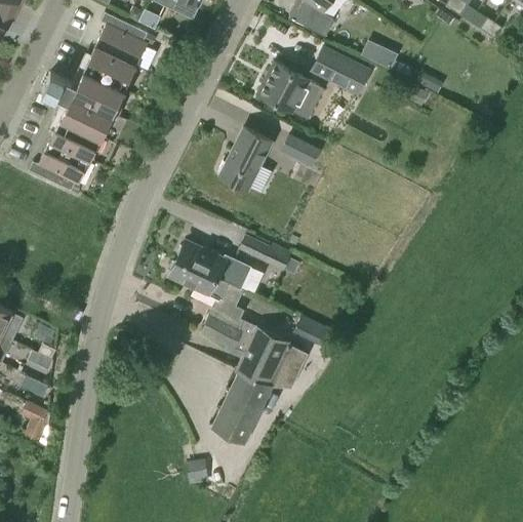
[(160,0),(178,8),(193,15),(199,2),(200,0),(160,0)]
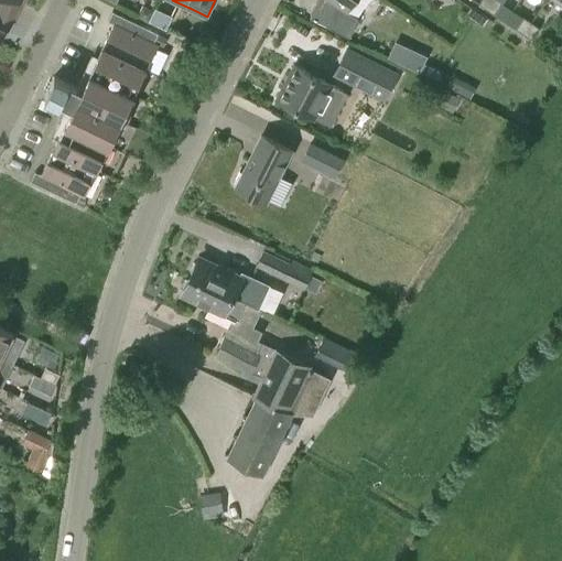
[(350,40),(359,22),(347,13),(355,0),(321,0),(322,4),(311,21),(350,40)]
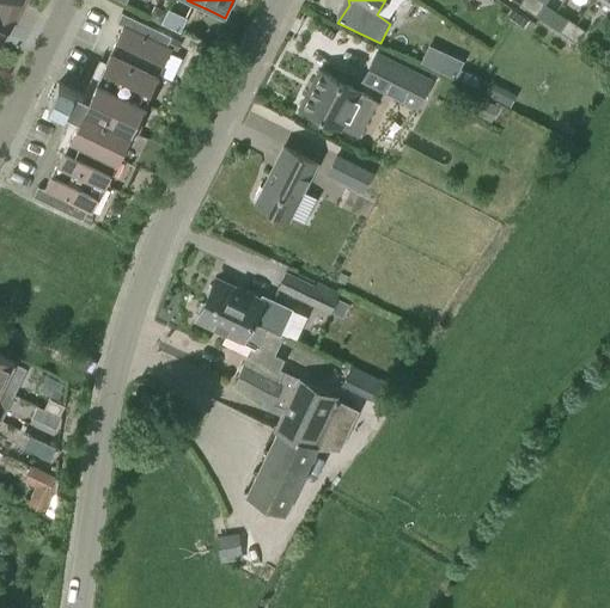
[(529,13),(537,0),(524,0),(520,6),(529,13)]
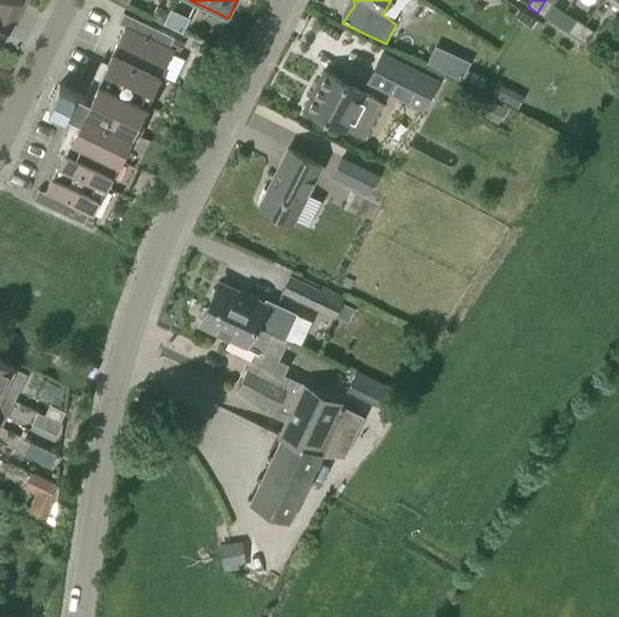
[(545,18),(554,6),(545,0),(537,13),(545,18)]
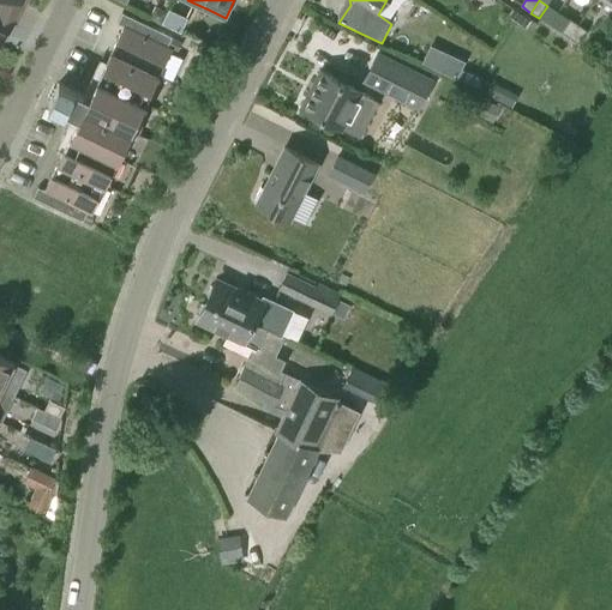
[(514,10),(509,18),(521,25),(528,31),(534,23),(526,18),(514,10)]
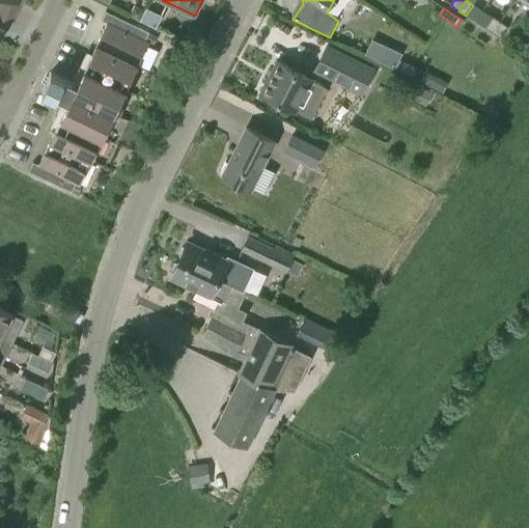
[(144,24),(148,15),(137,9),(133,19),(142,23),(144,24)]
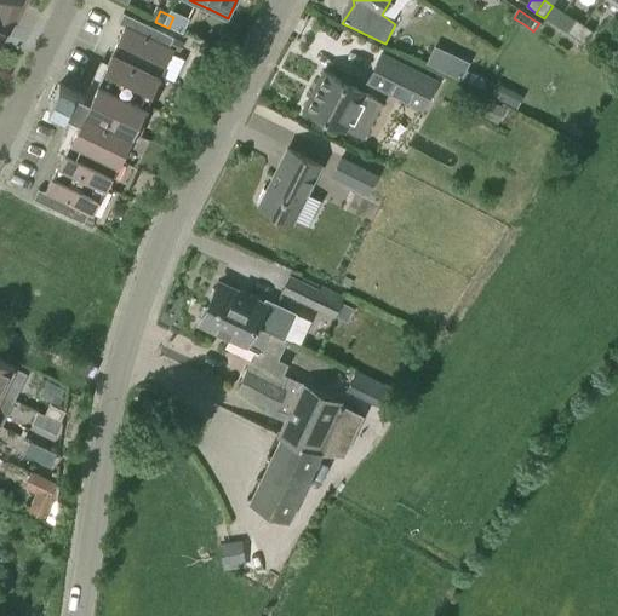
[(120,26),(127,29),(129,29),(133,19),(125,15),(120,26)]
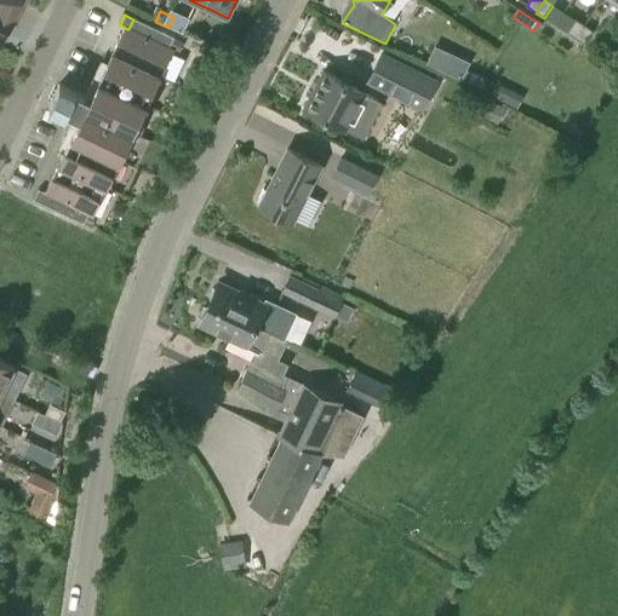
[(142,23),(133,19),(129,29),(137,34),(142,23)]
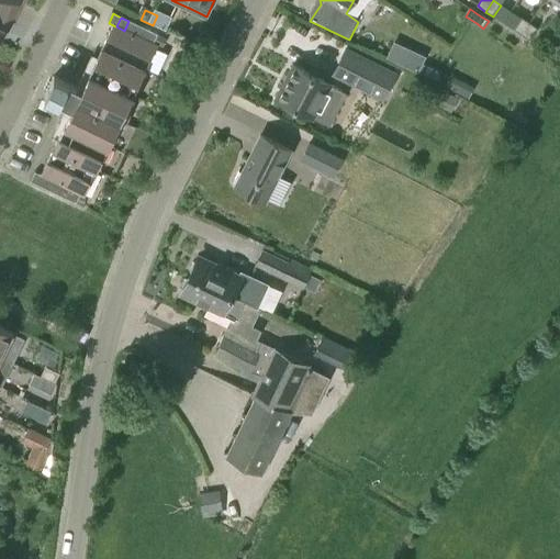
[(523,36),(530,25),(522,20),(514,31),(523,36)]
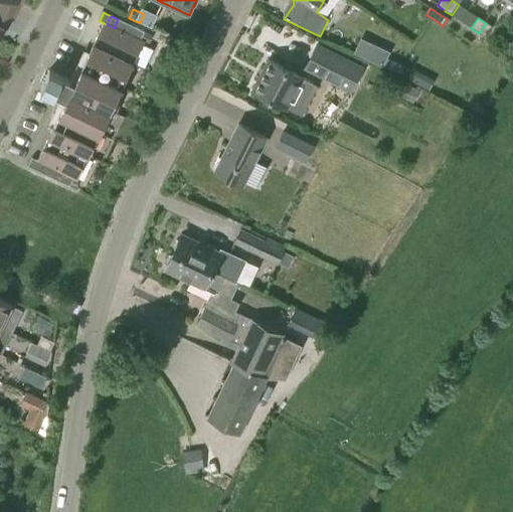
[(125,22),(118,19),(114,28),(121,31),(125,22)]
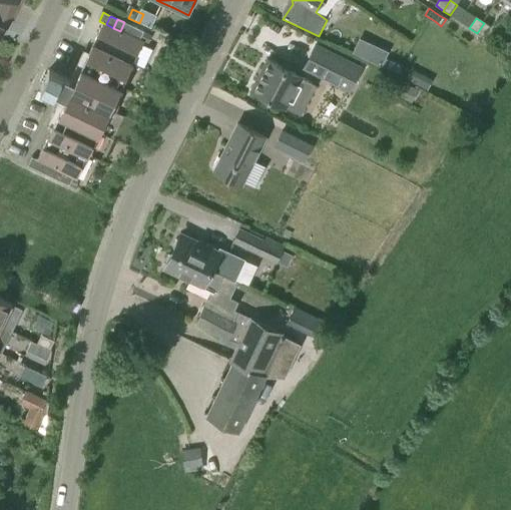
[(131,26),(124,22),(120,31),(127,34),(131,26)]
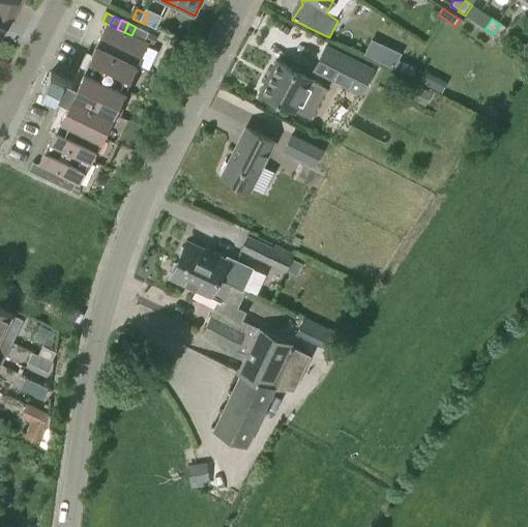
[(499,39),(506,28),(500,24),(493,34),(499,39)]
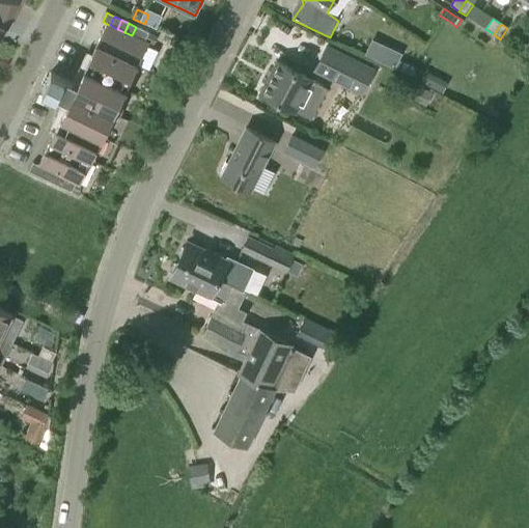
[(96,49),(138,68),(149,44),(146,43),(139,38),(132,35),(124,32),(117,29),(110,25),(109,25),(96,49)]
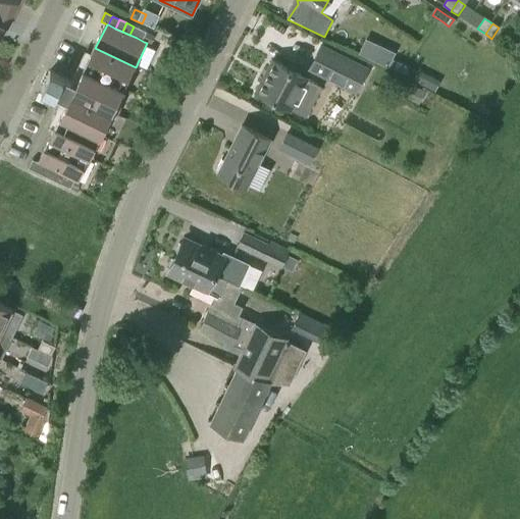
[(141,30),(134,27),(130,35),(137,38),(141,30)]
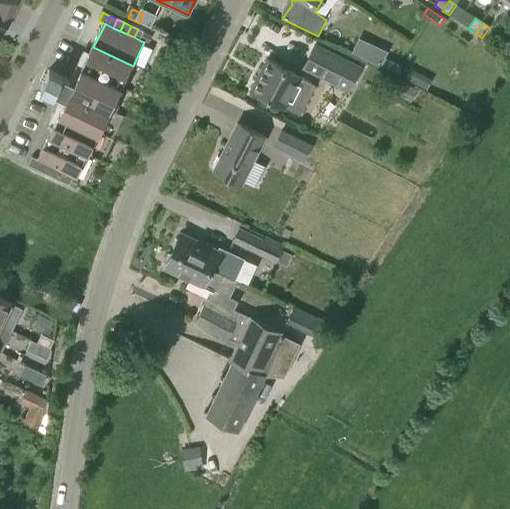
[(145,32),(138,29),(134,37),(141,41),(144,34),(145,32)]
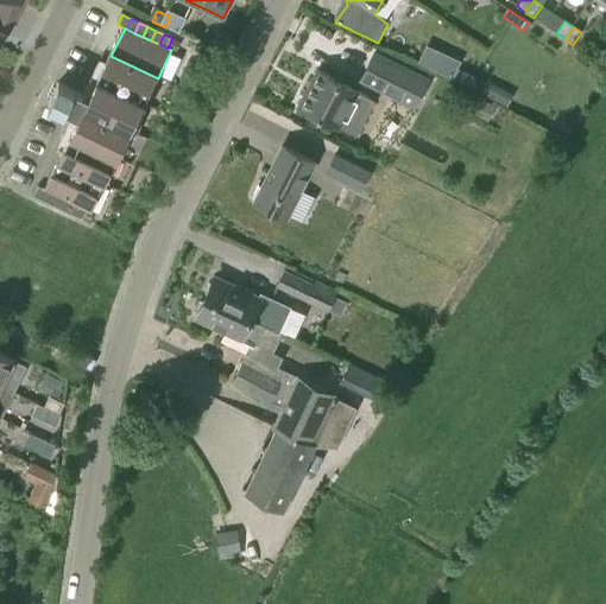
[(171,40),(168,49),(171,50),(177,53),(181,45),(171,40)]
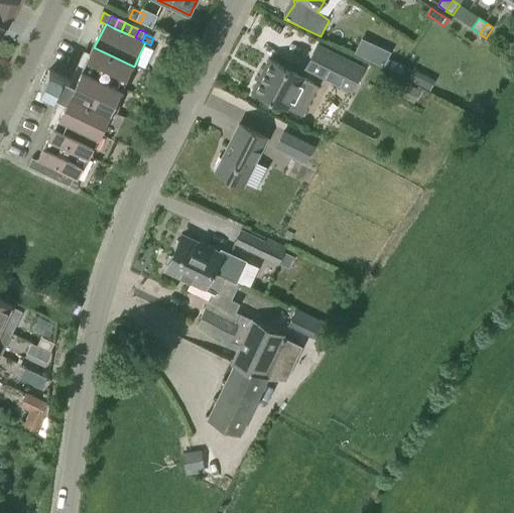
[(357,56),(371,63),(378,48),(375,46),(364,41),(357,56)]
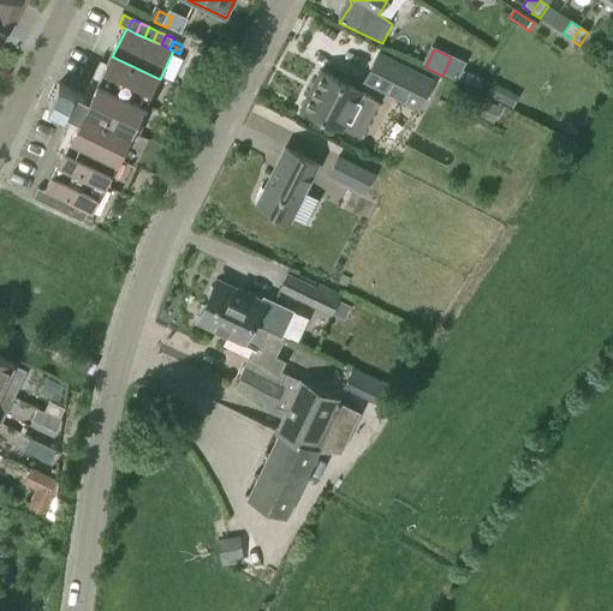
[(369,79),(365,85),(418,112),(422,106),(434,82),(381,55),(369,79)]
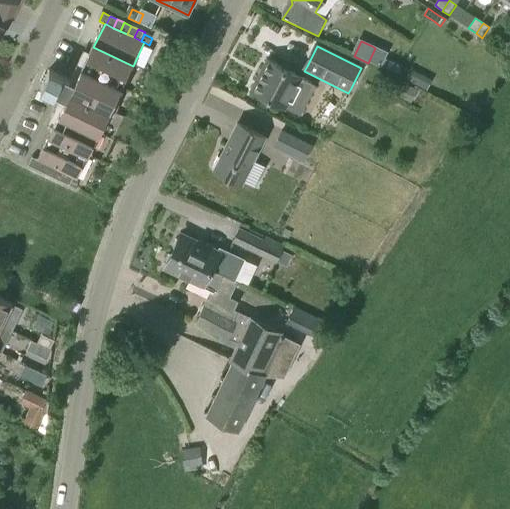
[(122,90),(133,66),(93,47),(82,71),(122,90)]
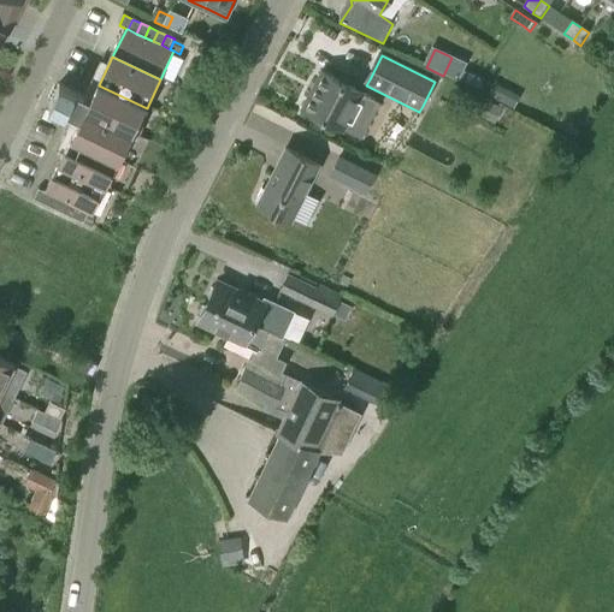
[(355,88),(326,73),(307,112),(365,140),(383,105),(354,90),(355,88)]
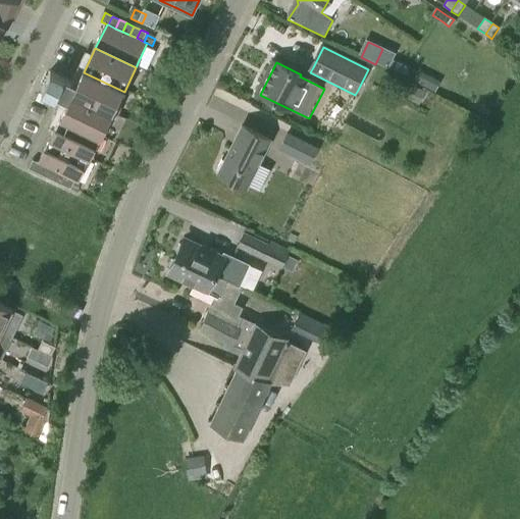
[(68,103),(71,97),(78,85),(52,72),(43,91),(68,103)]
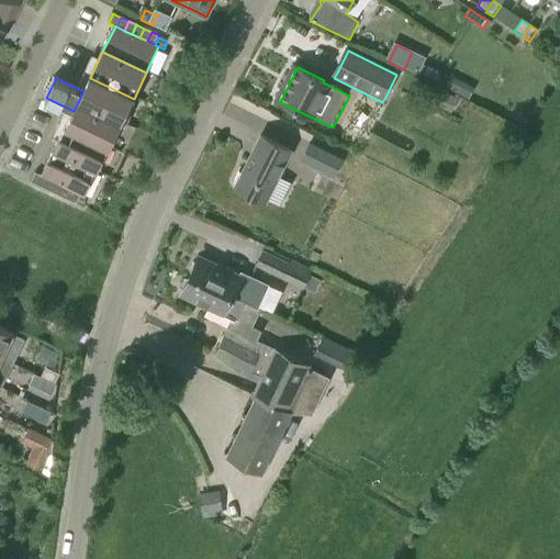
[(121,125),(134,99),(90,78),(84,91),(77,104),(121,125)]
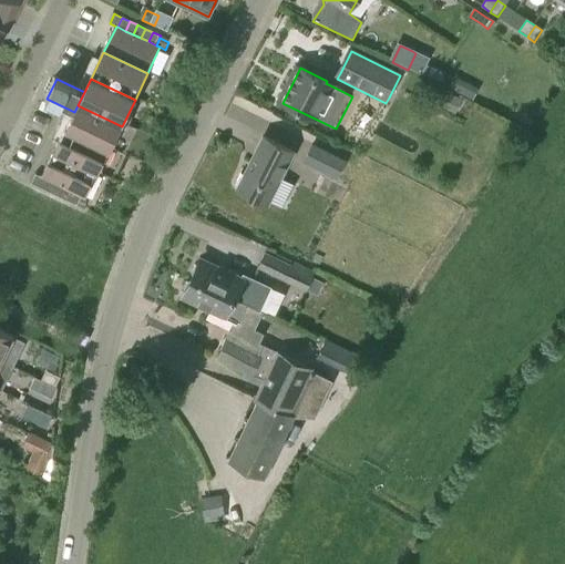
[(463,105),(450,99),(445,109),(459,115),(463,105)]
